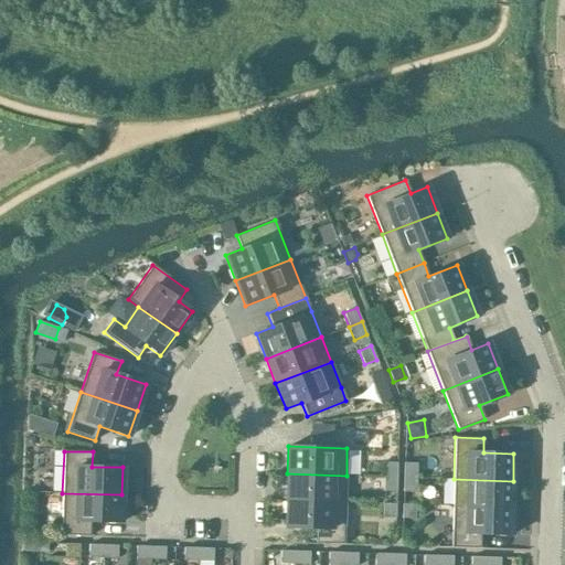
[(396,477),(397,462),(384,462),(383,477),(396,477)]
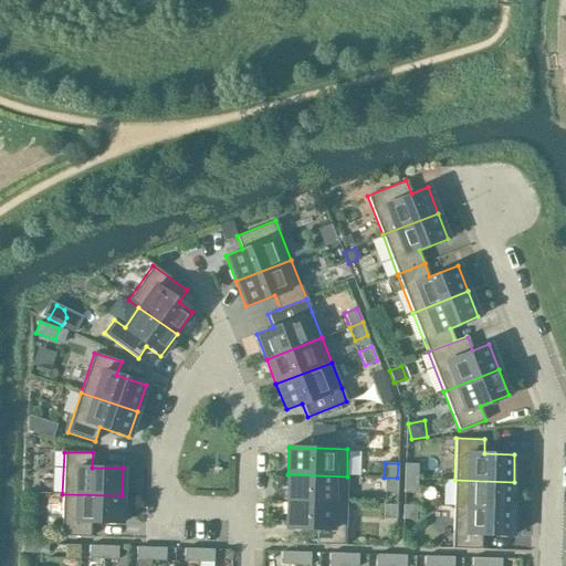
[(404,478),(417,479),(418,464),(405,463),(404,478)]
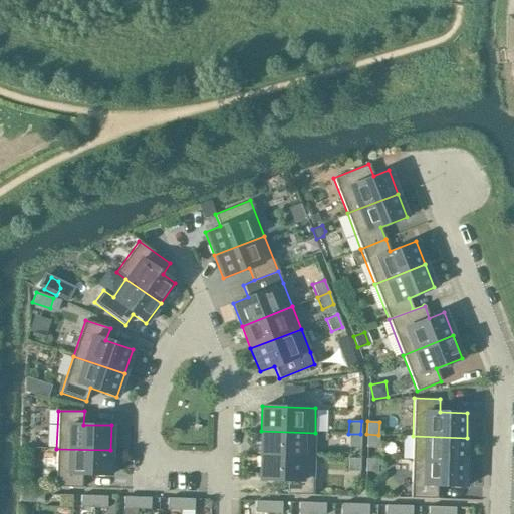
[(314,457),(315,433),(261,431),(260,455),(314,457)]
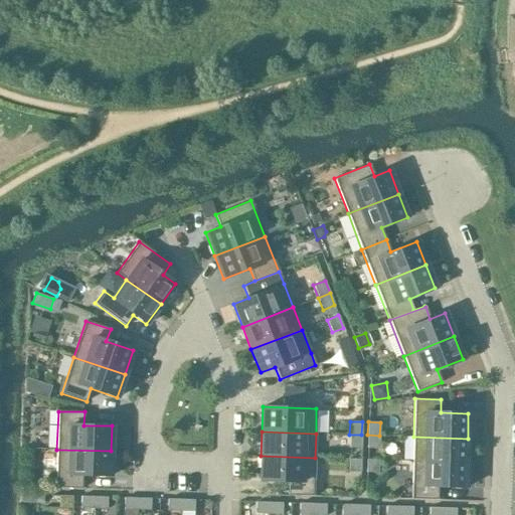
[(361,448),(361,435),(349,435),(349,448),(361,448)]
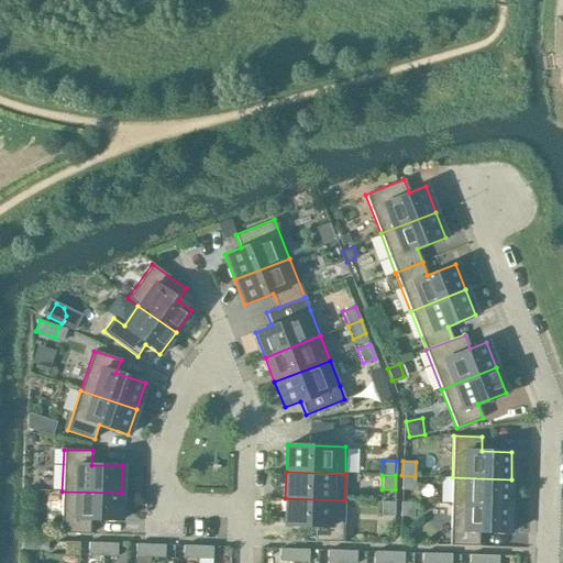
[(415,490),(415,476),(401,475),(401,490),(415,490)]
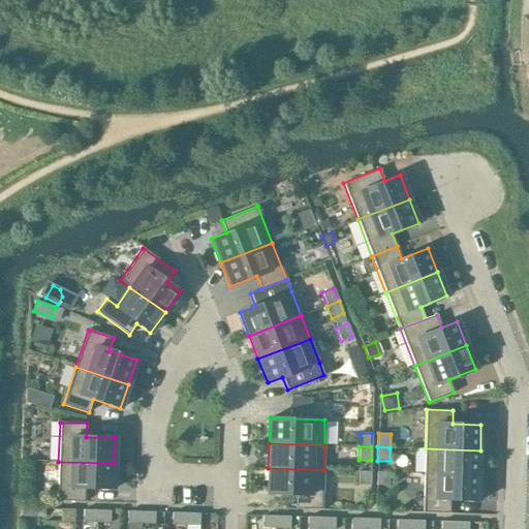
[(425,448),(424,473),(479,475),(480,450),(425,448)]
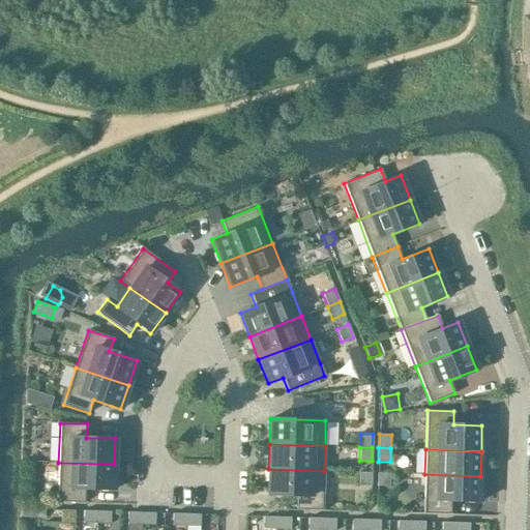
[(114,490),(114,464),(58,463),(57,501),(84,502),(85,489),(114,490)]
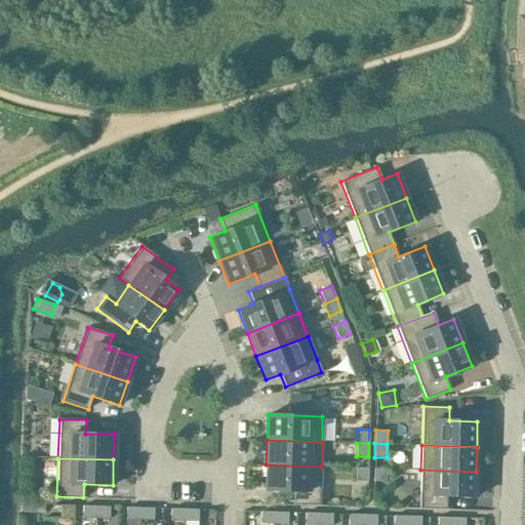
[(320,506),(321,467),(266,465),(265,490),(293,491),(293,505),(320,506)]
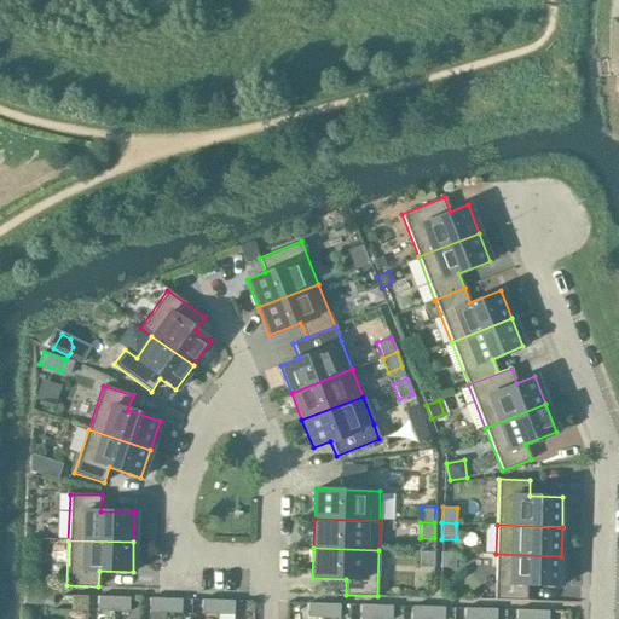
[(433,567),(434,551),(420,551),(418,567),(433,567)]
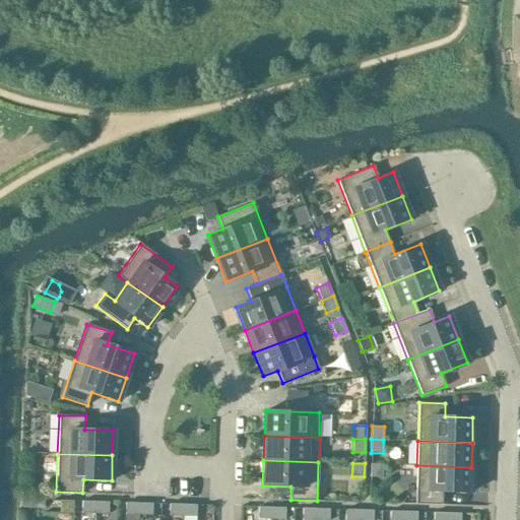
[(370,463),(370,477),(382,477),(382,464),(370,463)]
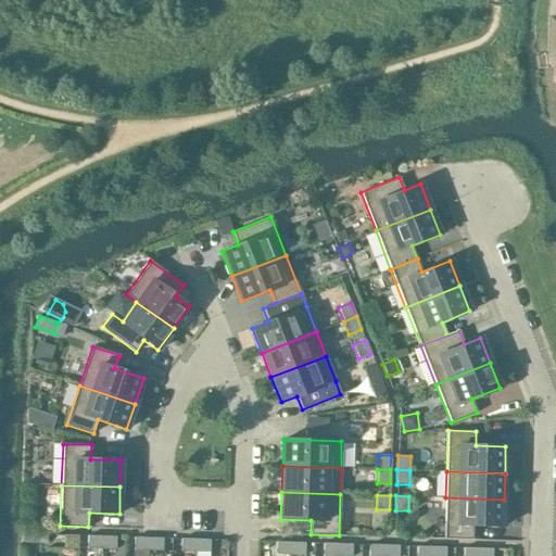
[(445,497),(444,539),(472,540),(472,526),(503,526),(504,500),(445,497)]
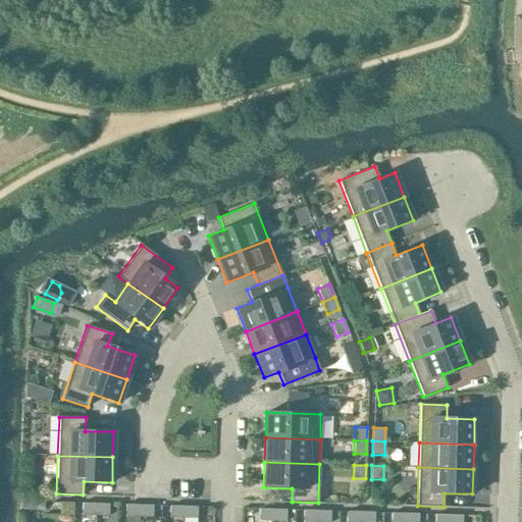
[(73,503),(60,503),(59,515),(72,515),(73,503)]
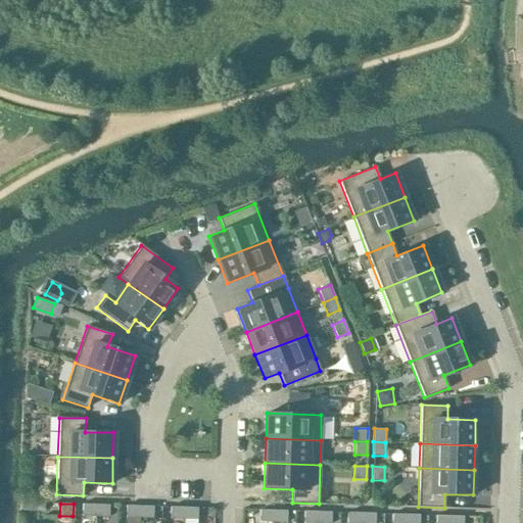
[(95,505),(82,504),(82,516),(95,517),(95,505)]
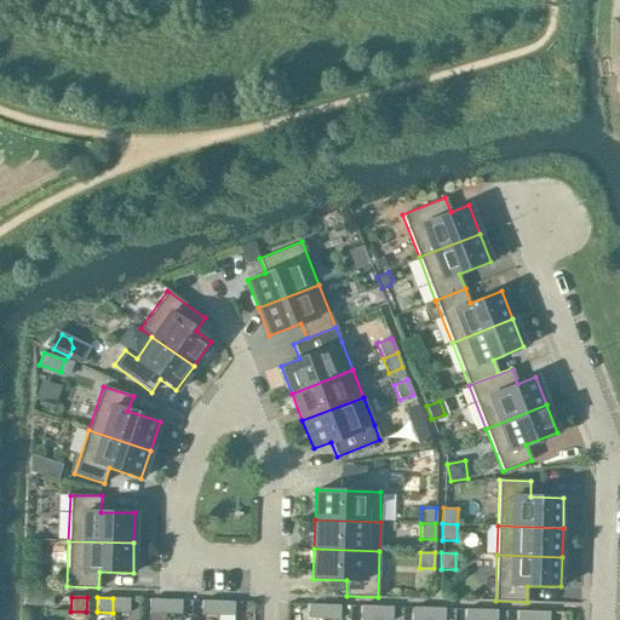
[(128,598),(113,598),(113,613),(128,613),(128,598)]
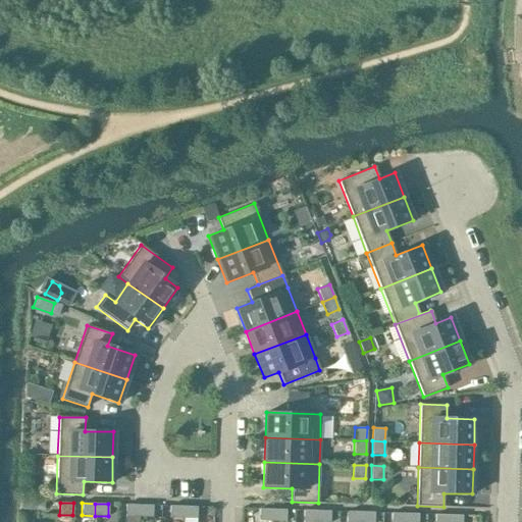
[(139,505),(125,505),(125,517),(139,517),(139,505)]
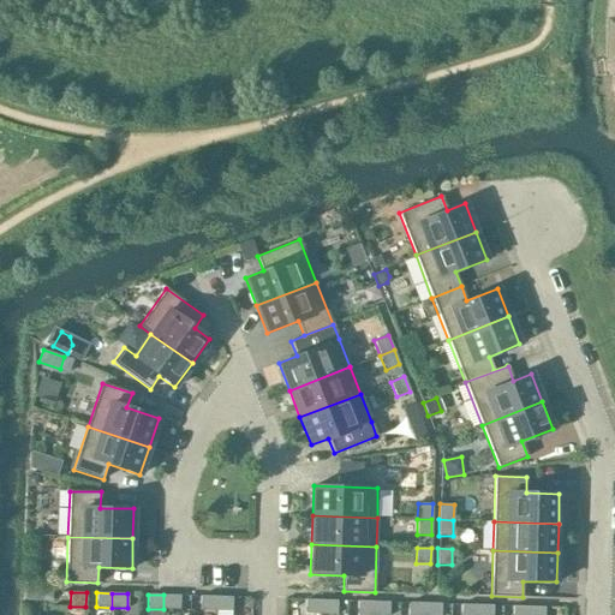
[(180,596),(163,595),(163,609),(179,609),(180,596)]
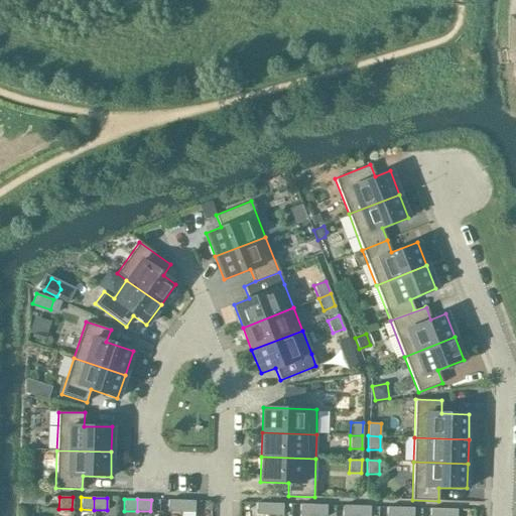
[(181,500),(167,500),(167,512),(180,512),(181,500)]
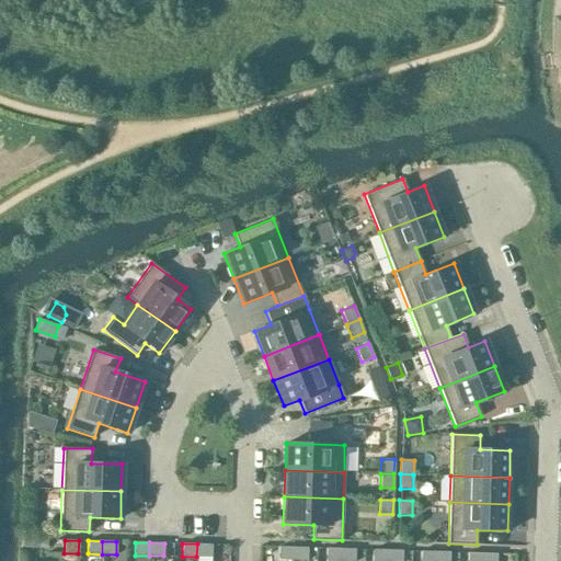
[(212,545),(197,544),(196,557),(210,558),(212,545)]
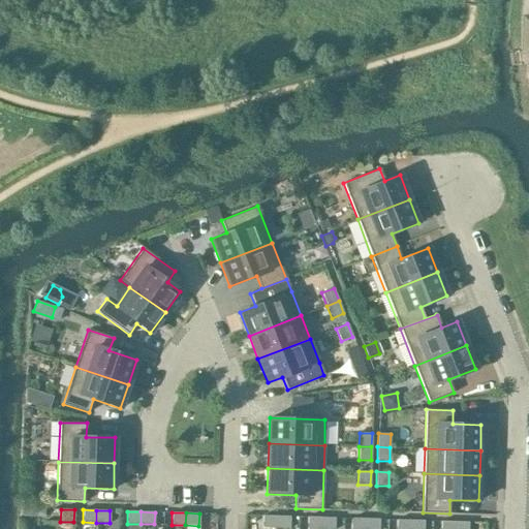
[(276,516),(262,516),(262,528),(276,528),(276,516)]
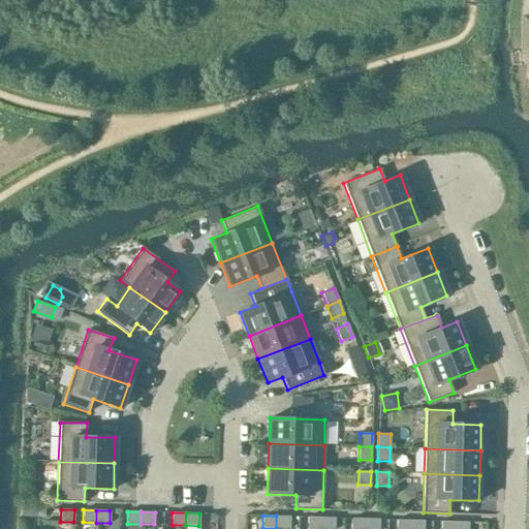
[(289,517),(276,516),(276,528),(289,528),(289,517)]
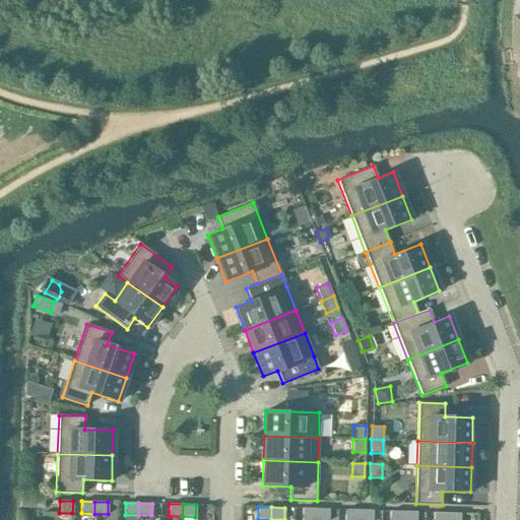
[(315,519),(315,509),(302,508),(301,519),(315,519)]
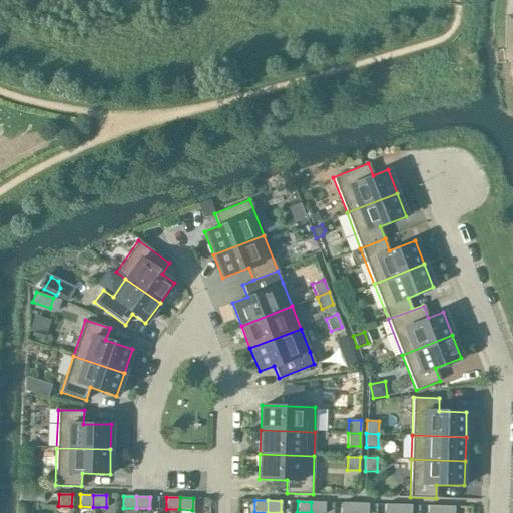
[(324,512),(325,502),(311,502),(311,512),(324,512)]
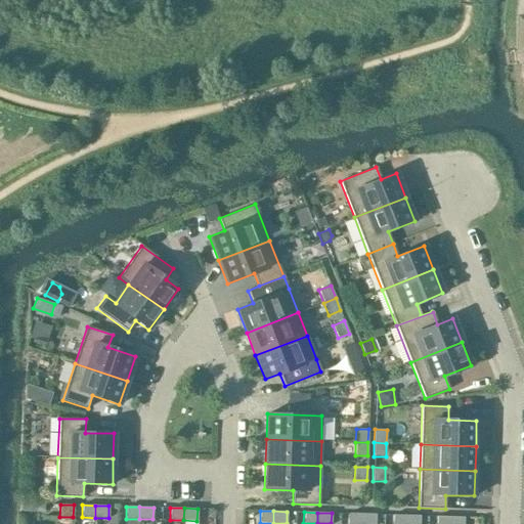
[(361,523),(362,514),(348,513),(348,523),(361,523)]
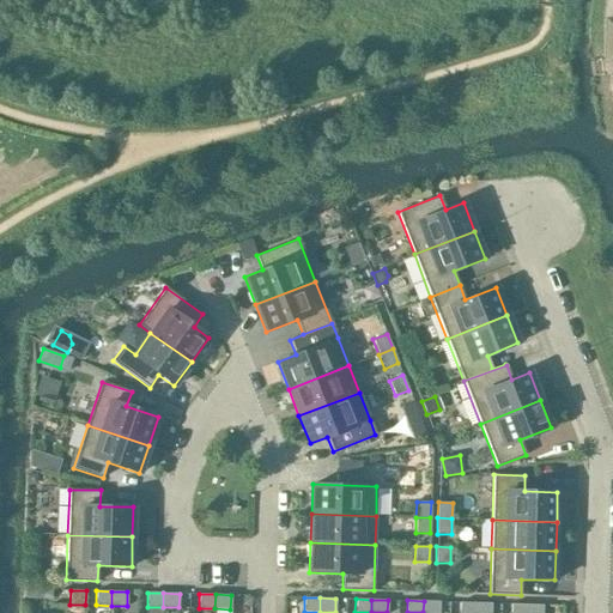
[(438,612),(439,601),(424,601),(423,612),(438,612)]
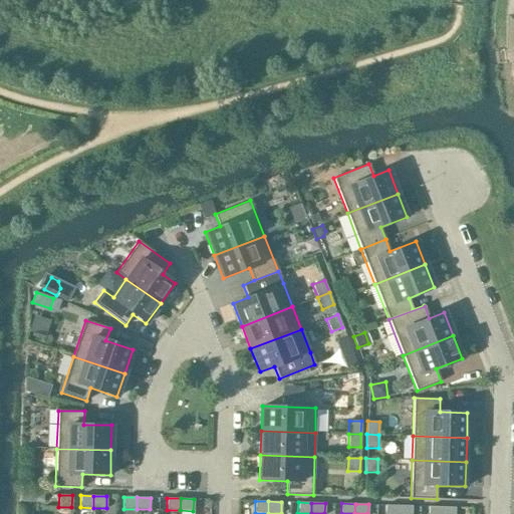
[(398,513),(399,505),(386,505),(384,513),(398,513)]
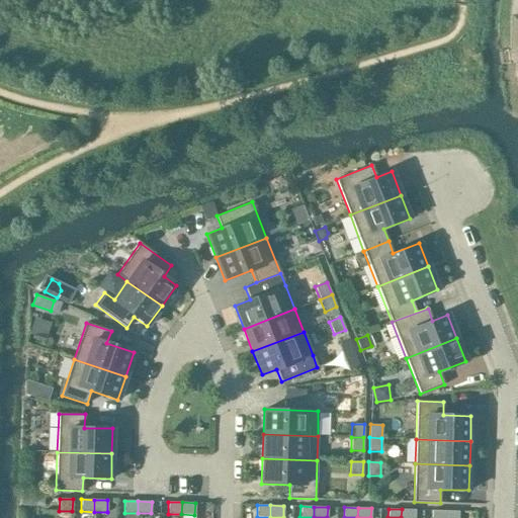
[(414,517),(415,510),(402,509),(401,517),(414,517)]
